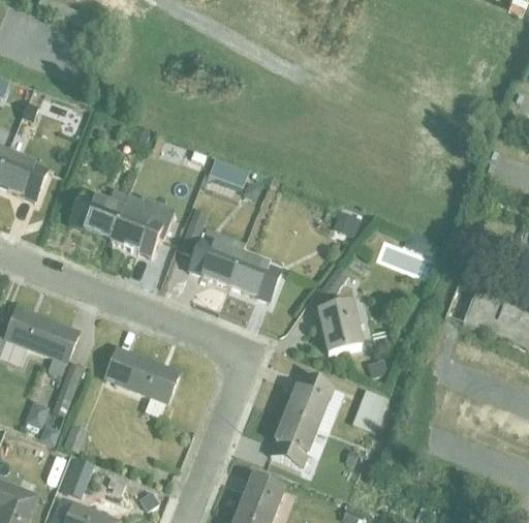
[(27,102),(21,118),(33,123),(39,106),(27,102)]
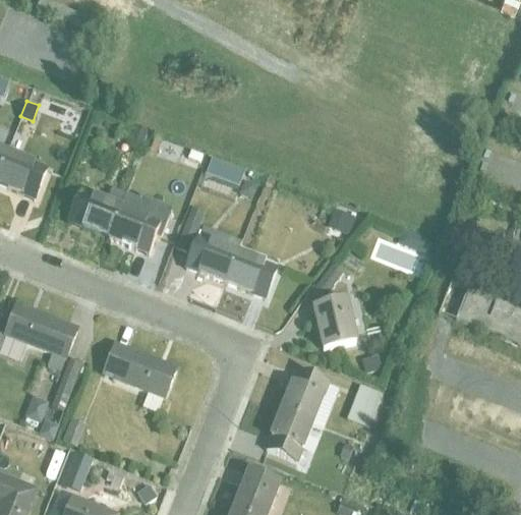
[(134,125),(128,141),(140,147),(147,129),(134,125)]
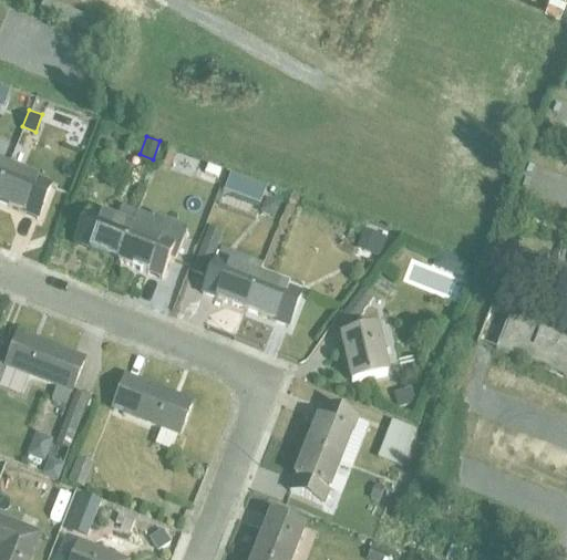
[(163,144),(157,161),(169,164),(175,148),(163,144)]
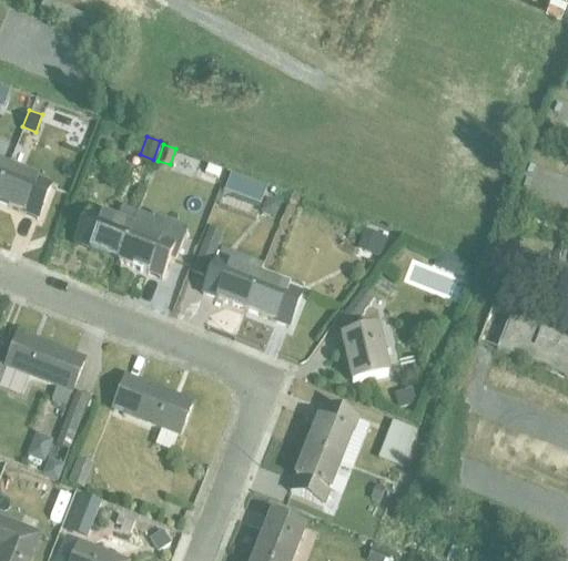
[(8,164),(0,184),(0,200),(37,215),(38,215),(52,182),(8,164)]
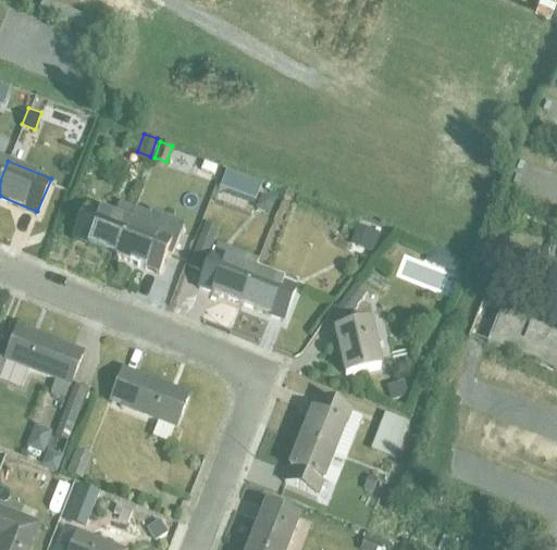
[(225,166),(219,183),(256,197),(262,180),(225,166)]
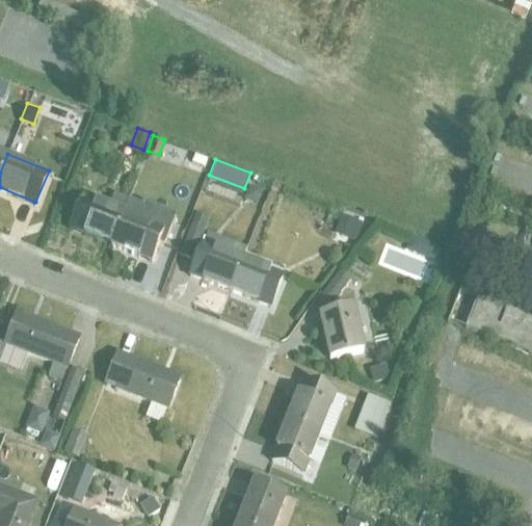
[(248,184),(243,196),(257,202),(262,188),(248,184)]
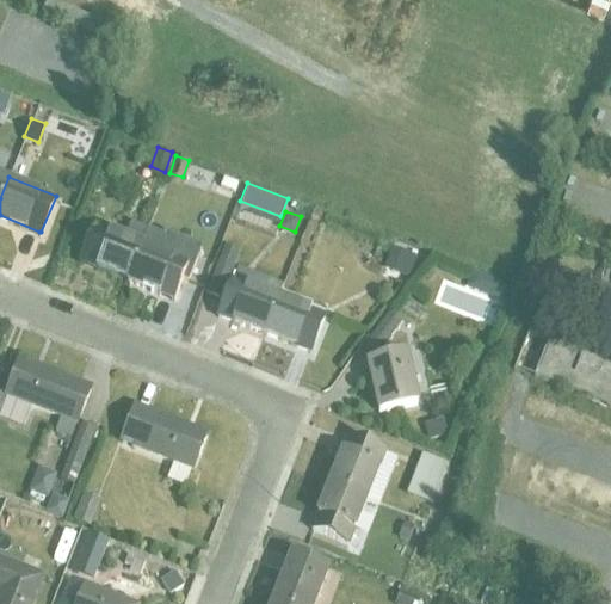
[(124,232),(142,239),(148,223),(130,216),(124,232)]
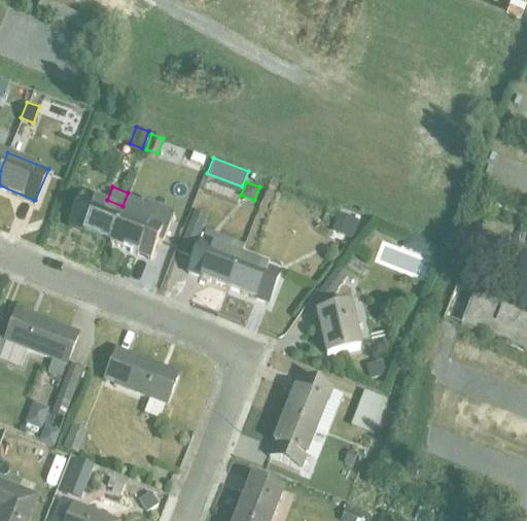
[(123,206),(107,200),(82,189),(70,222),(71,223),(109,239),(123,206)]
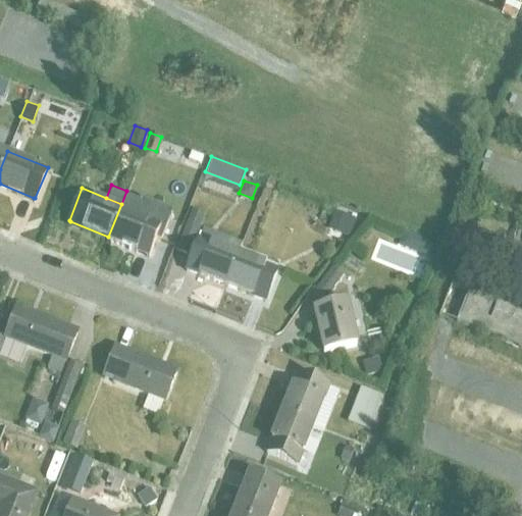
[(121,204),(108,237),(149,253),(156,235),(161,237),(172,206),(139,193),(138,195),(126,191),(121,204)]
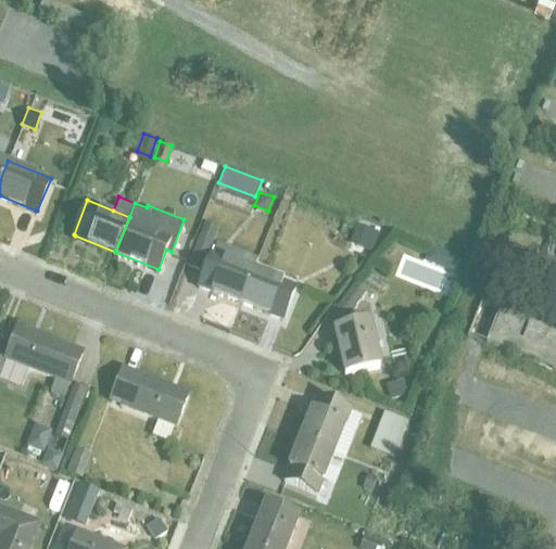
[(204,219),(187,262),(201,267),(218,225),(204,219)]
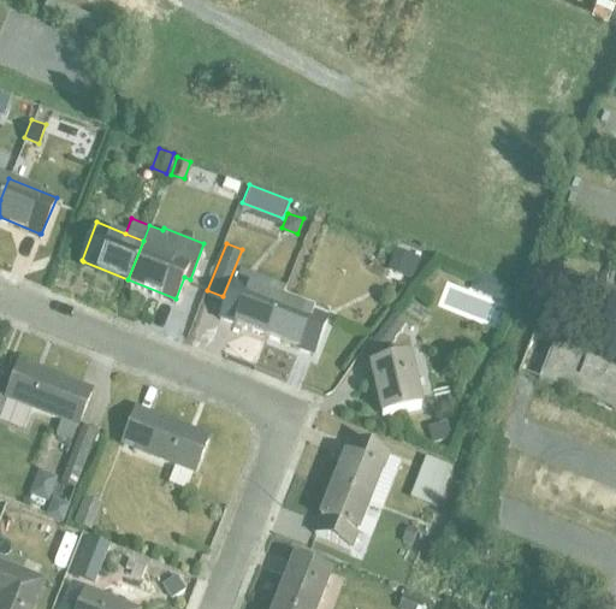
[(395,246),(386,267),(412,277),(420,255),(395,246)]
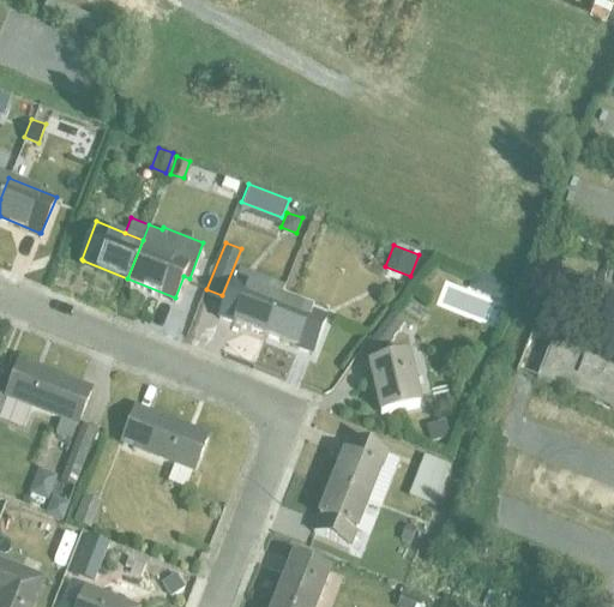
[(266,332),(281,294),(286,282),(239,265),(235,276),(220,314),(266,332)]
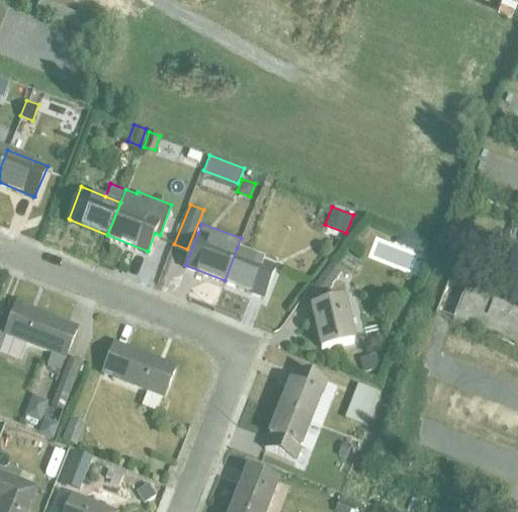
[(237,248),(225,280),(262,295),(263,295),(278,265),(237,248)]
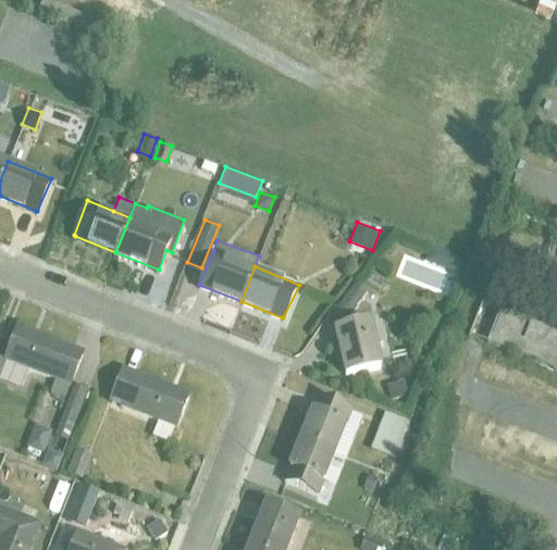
[(373,271),(368,278),(383,289),(390,282),(373,271)]
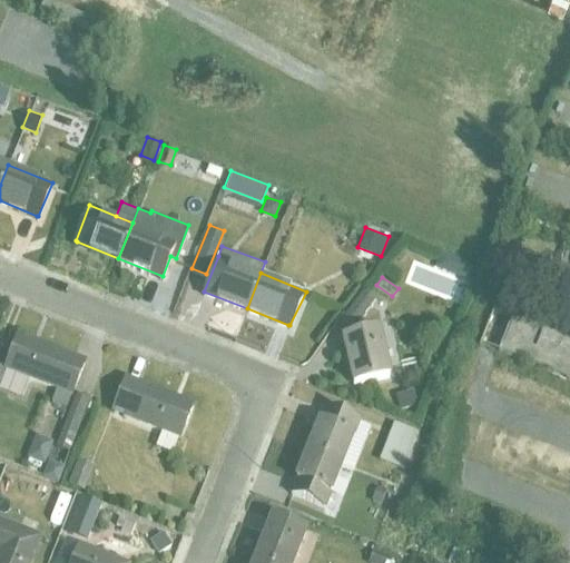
[(364,286),(341,316),(353,324),(376,295),(364,286)]
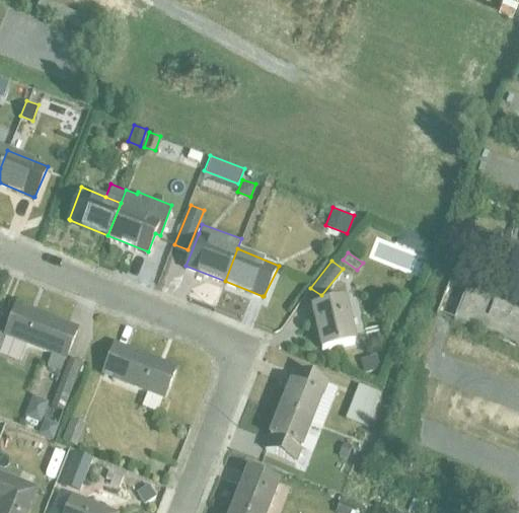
[(518,306),(466,286),(454,316),(518,342),(518,306)]
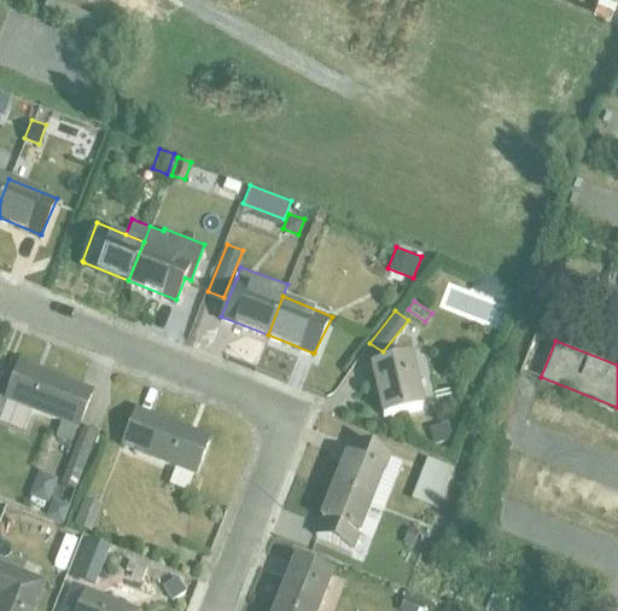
[(412,353),(372,365),(373,366),(383,413),(424,406),(412,353)]
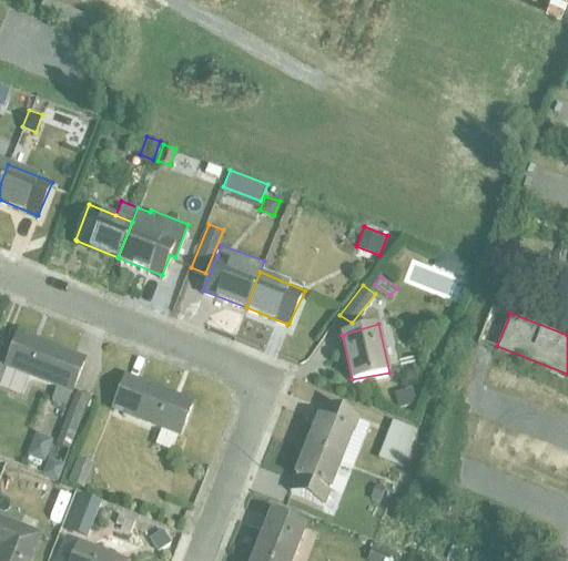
[(4,365),(28,374),(57,385),(51,397),(67,403),(84,357),(18,332),(7,360),(4,365)]
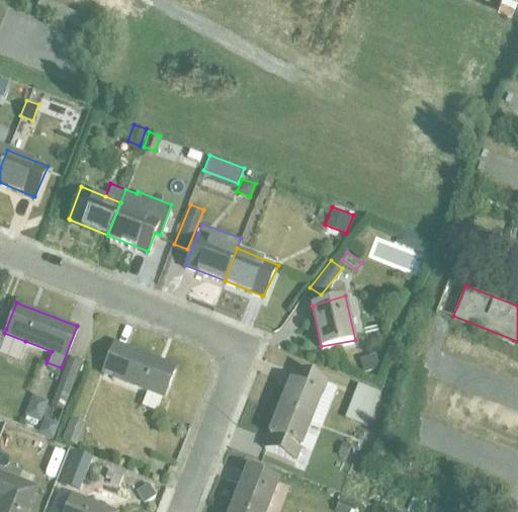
[(4,333),(6,329),(0,327),(0,342),(1,343),(0,344),(0,346),(20,354),(25,341),(4,333)]
